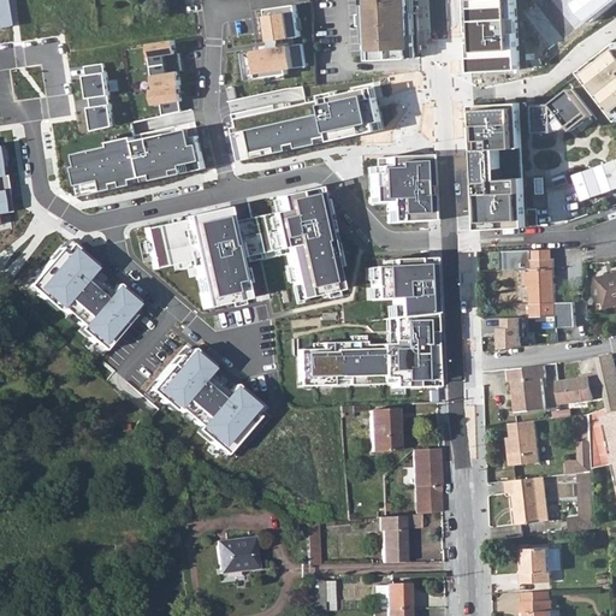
[(361,0),(362,3),(366,3),(366,6),(362,6),(366,61),(414,58),(413,12),(408,12),(407,0),(409,0),(361,0)]
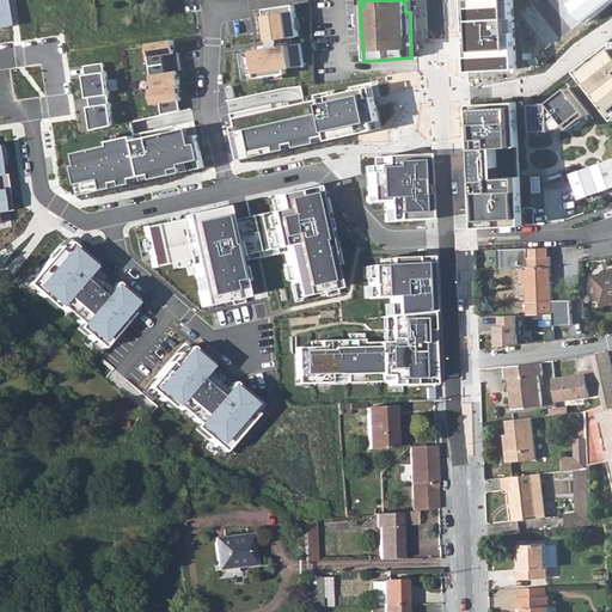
[(465,0),(469,72),(516,69),(513,0),(465,0)]
